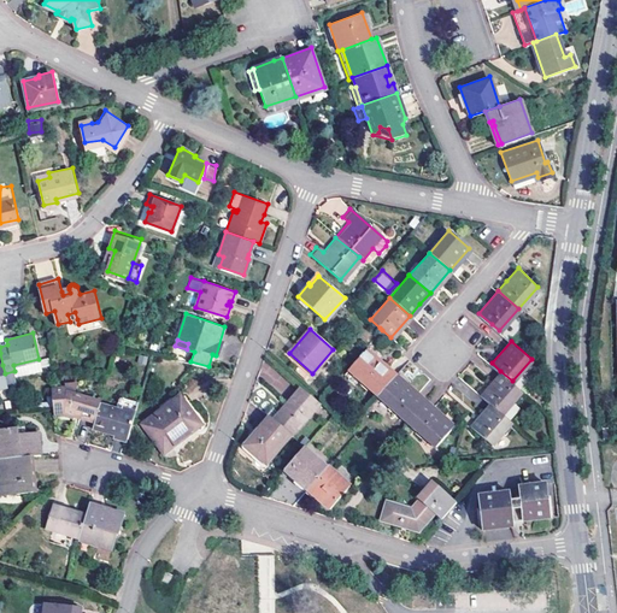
[(348,369),(376,393),(394,373),(365,348),(348,369)]
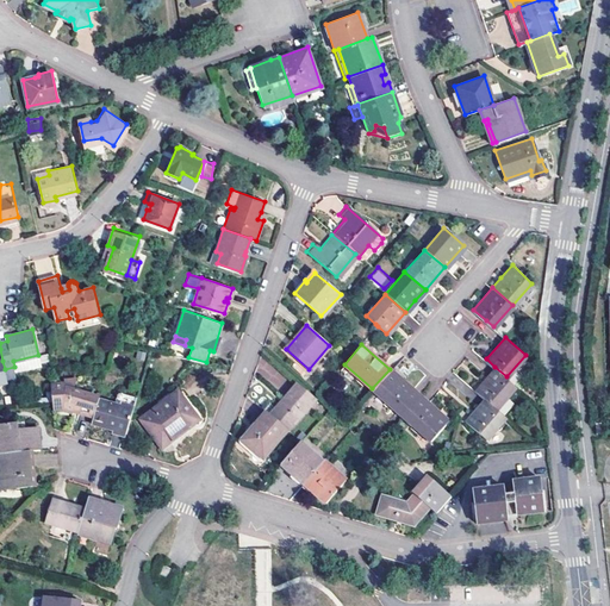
[(495,367),(475,389),(486,398),(496,407),(516,385),(506,376),(495,367)]
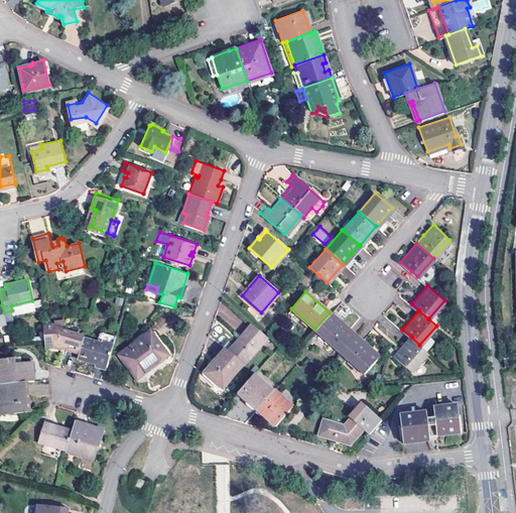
[(314,329),(340,351),(355,334),(330,312),(314,329)]
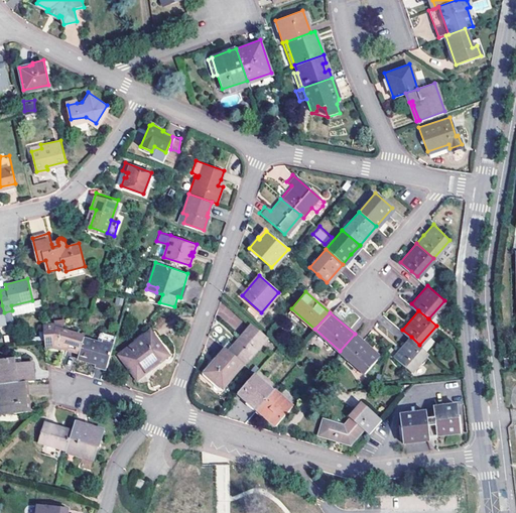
[(84,340),(84,338),(55,330),(55,326),(43,328),(44,339),(45,349),(54,348),(62,350),(62,348),(65,349),(80,353),(84,340)]
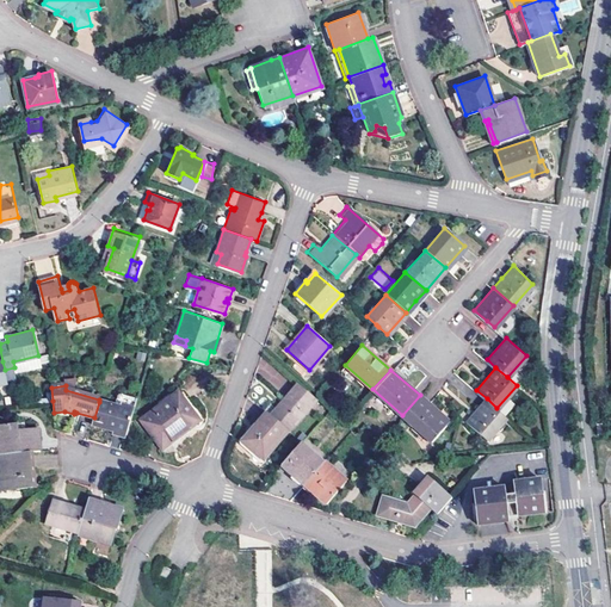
[(288,433),(315,401),(298,385),(270,417),(288,433)]
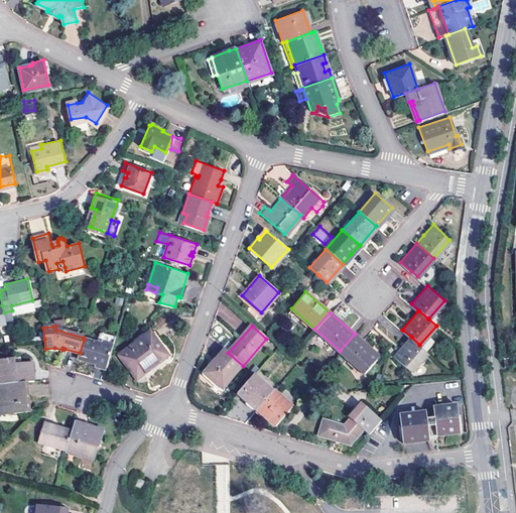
[(150,331),(118,356),(137,380),(154,367),(151,363),(156,359),(159,362),(168,355),(150,331)]
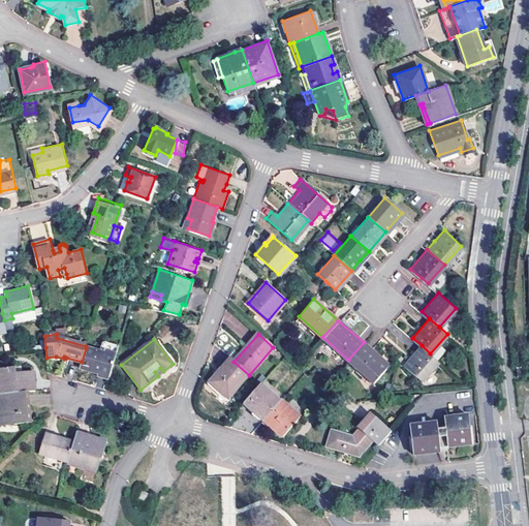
[(389,364),(364,342),(348,360),(373,380),(389,364)]
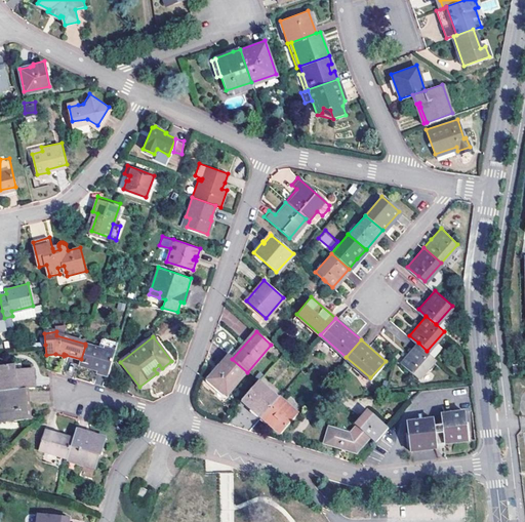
[(418,377),(436,358),(427,351),(418,343),(402,362),(418,377)]
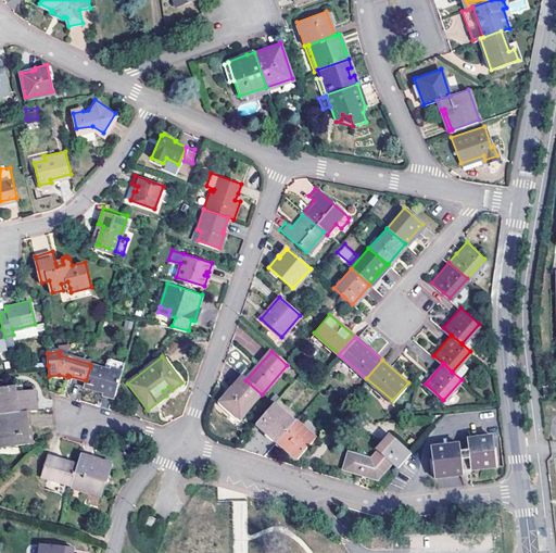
[(104,390),(104,393),(115,397),(121,375),(90,366),(86,380),(84,388),(96,391),(97,388),(104,390)]
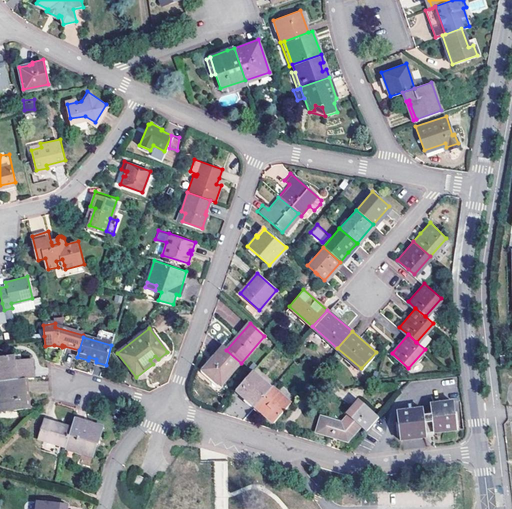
[(223,347),(213,358),(209,362),(211,363),(204,372),(220,387),(241,363),(226,350),(223,347)]
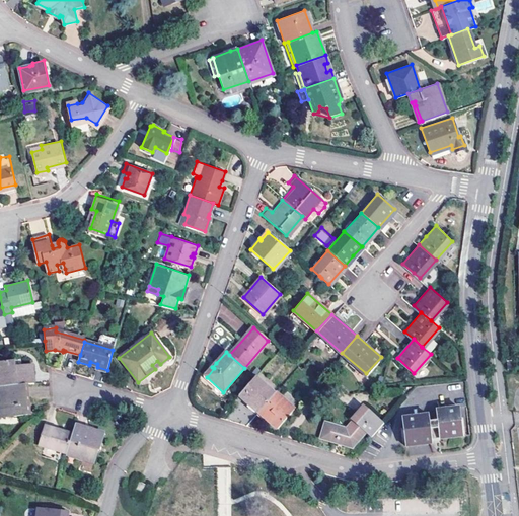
[(13,364),(13,358),(0,359),(0,385),(23,383),(32,382),(30,362),(19,364),(13,364)]
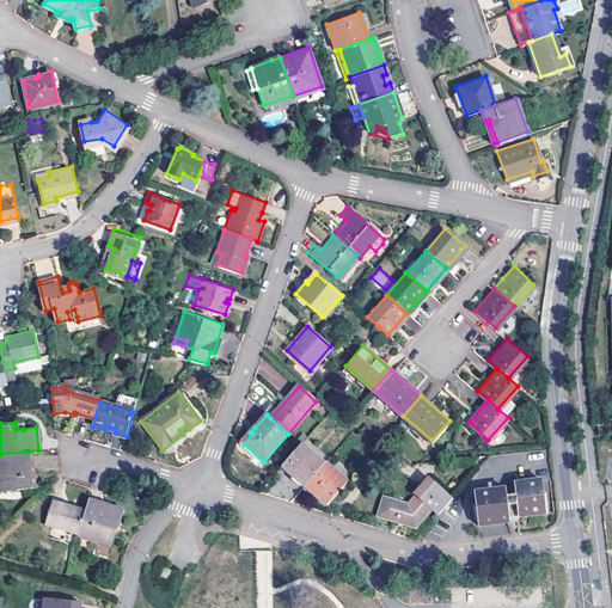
[(261,464),(263,462),(244,444),(252,434),(250,433),(255,428),(252,425),(239,440),(239,446),(261,464)]
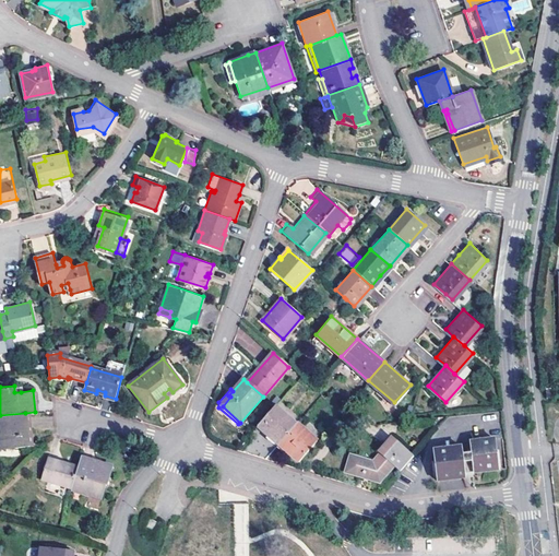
[(256,426),(276,444),(294,424),(273,406),(256,426)]
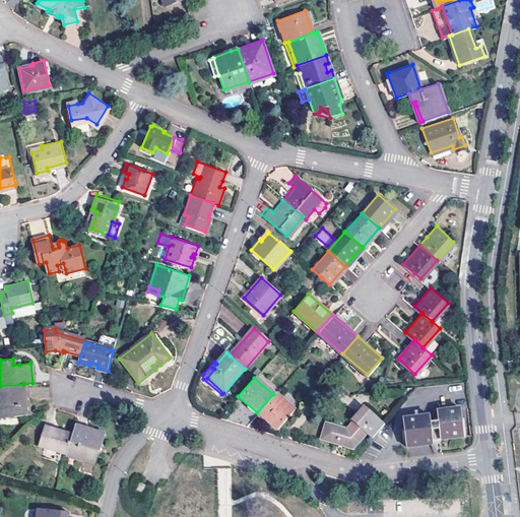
[(23,385),(23,384),(0,386),(0,406),(2,406),(2,415),(26,413),(25,402),(22,402),(22,399),(20,385),(23,385)]
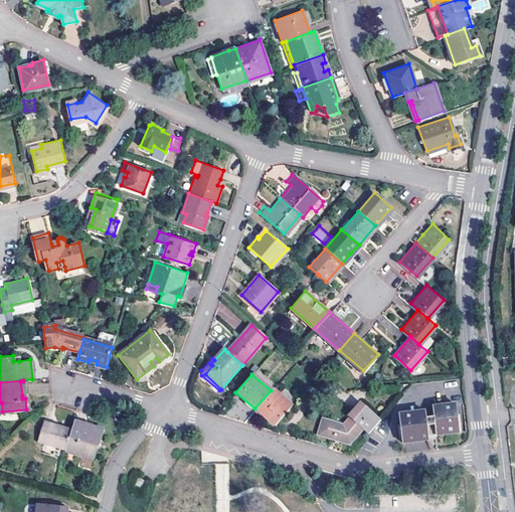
[(254,408),(273,424),(290,406),(271,390),(254,408)]
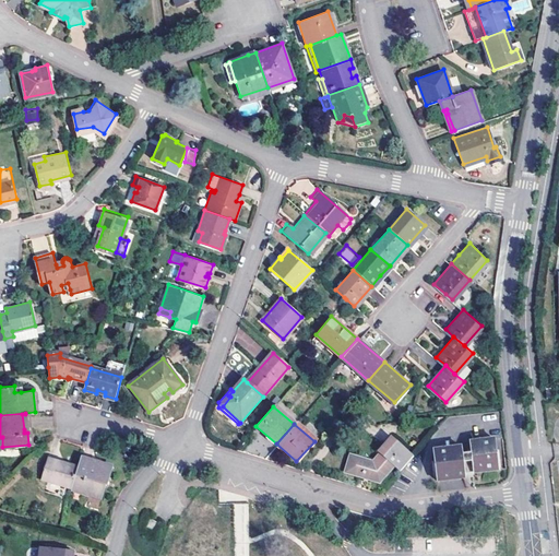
[(378,452),(390,437),(389,436),(376,451),(378,452)]
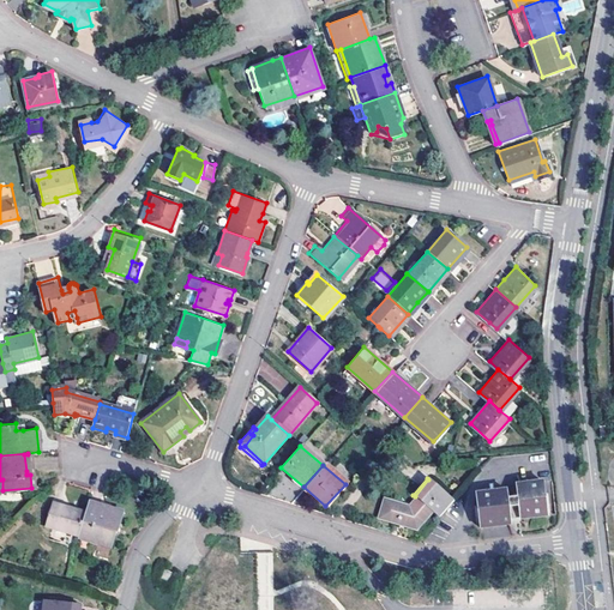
[(377,518),(393,521),(395,523),(401,515),(414,527),(415,527),(431,511),(437,517),(451,500),(428,479),(415,496),(419,501),(411,508),(405,507),(383,500),(377,518)]
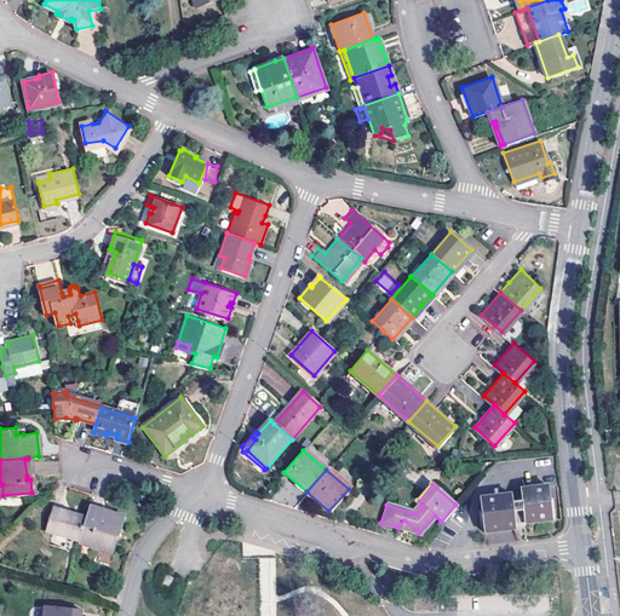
[(509,495),(478,499),(480,510),(482,529),(482,533),(515,529),(514,523),(550,518),(547,498),(546,487),(518,490),(520,501),(510,502),(509,495)]
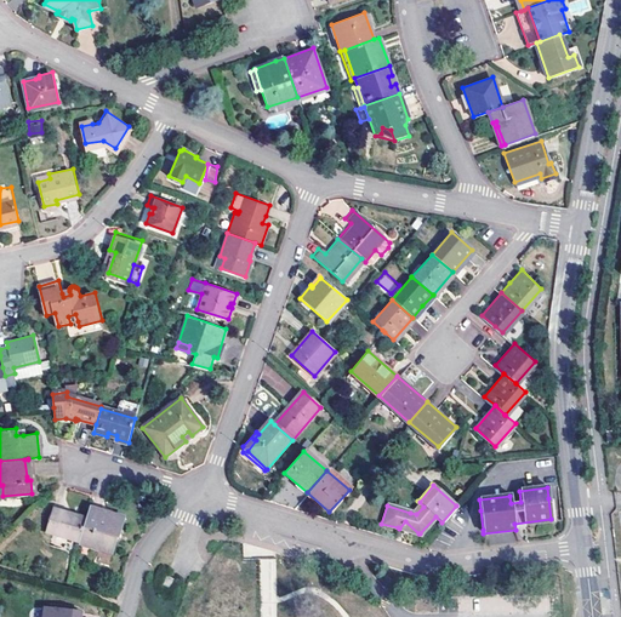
[(423,507),(420,502),(410,513),(416,514),(423,507)]
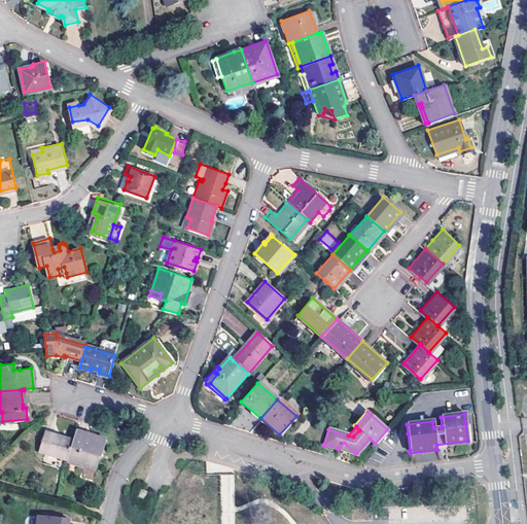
[(37,452),(67,461),(73,441),(58,437),(44,432),(37,452)]
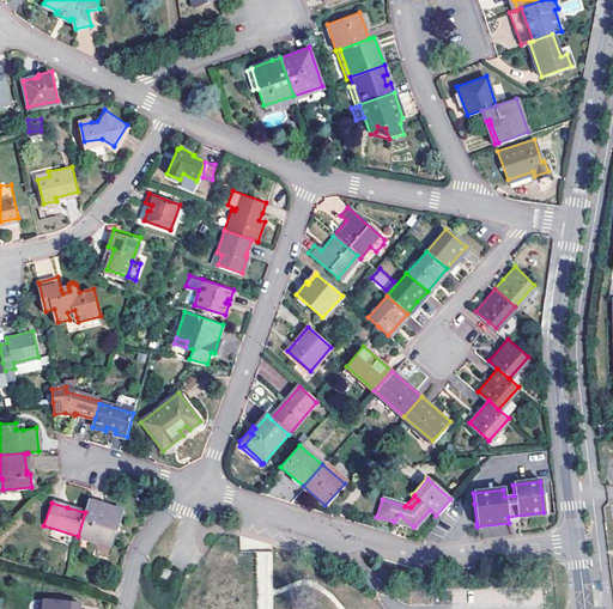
[(89,504),(85,512),(78,536),(78,539),(109,548),(114,533),(115,533),(121,513),(104,509),(89,504)]
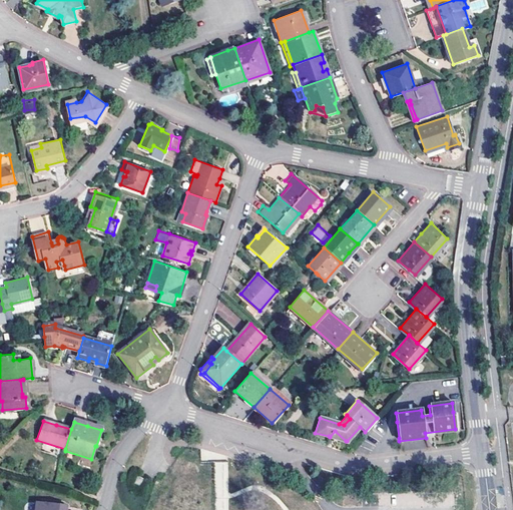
[(335,431),(330,437),(346,441),(335,431)]
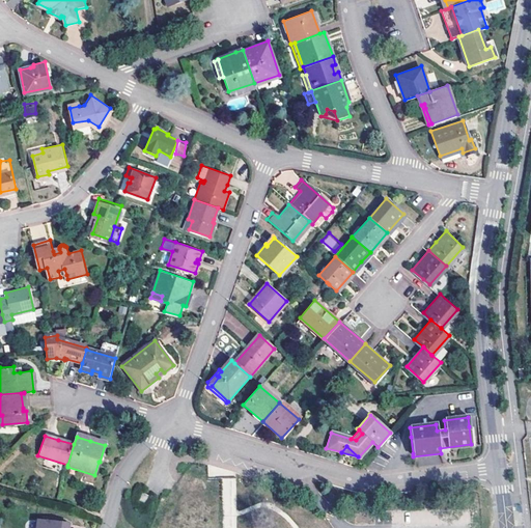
[(145,506),(149,498),(143,494),(144,493),(144,492),(143,491),(142,491),(141,491),(140,492),(139,493),(136,502),(145,506)]
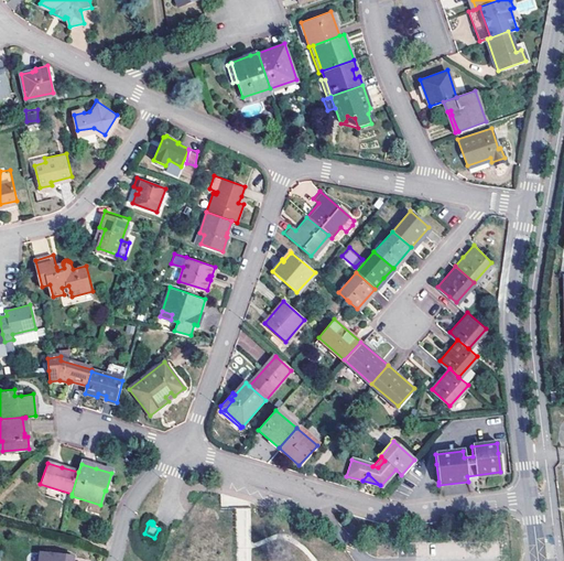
[(65,559),(65,552),(40,549),(38,560),(82,560),(72,560),(67,560),(65,559)]
